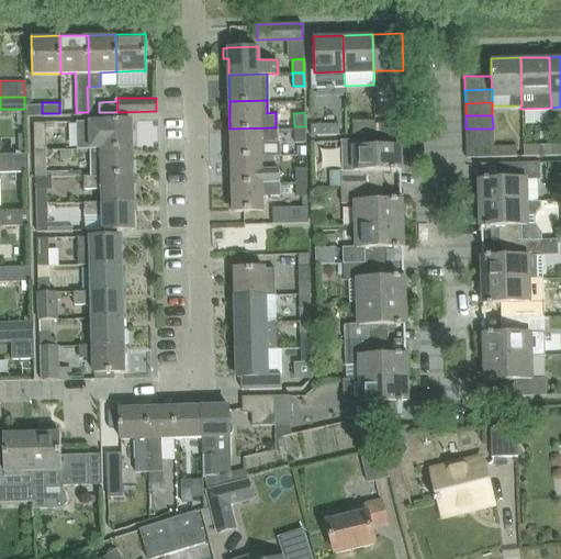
[(88,120),(88,147),(131,146),(131,119),(88,120)]
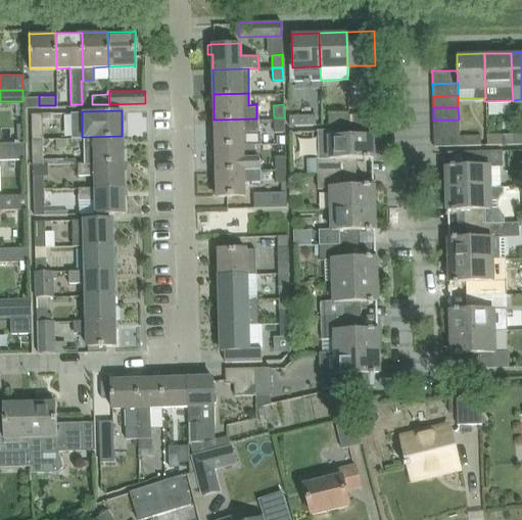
[(41,138),(41,111),(30,112),(30,138),(41,138)]
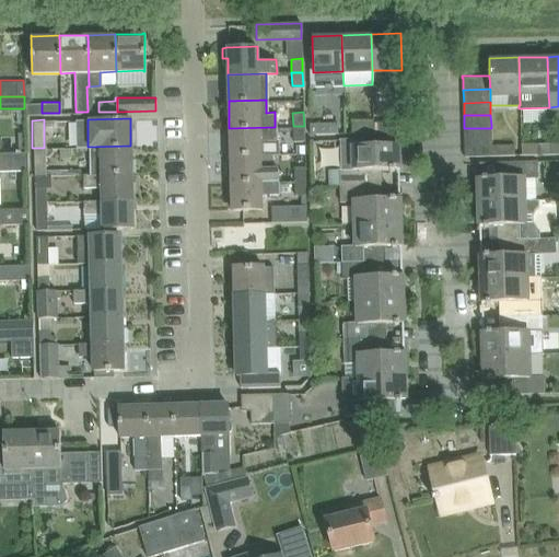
[(373,131),(373,120),(351,122),(351,131),(373,131)]
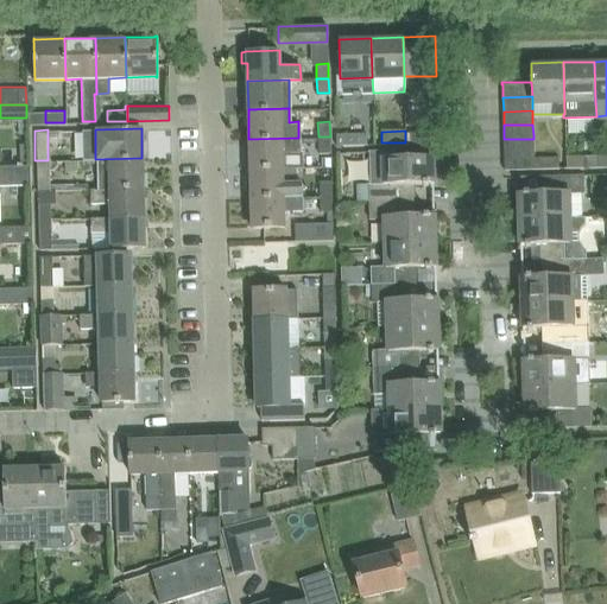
[(429,131),(405,131),(405,142),(429,141),(429,131)]
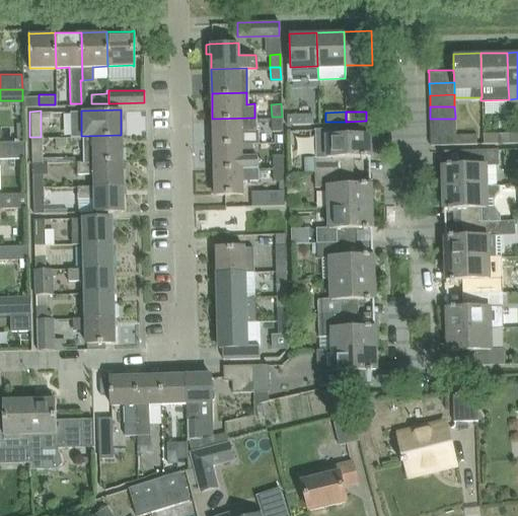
[(292,113),(292,122),(312,122),(312,113),(292,113)]
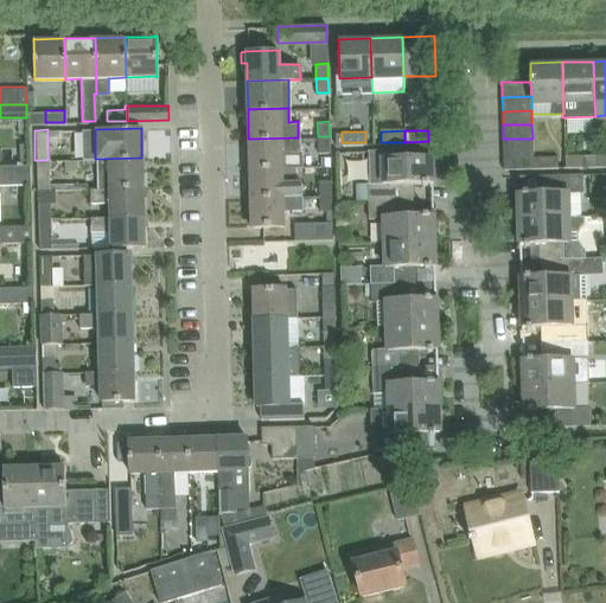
[(533,139),(533,153),(533,167),(557,166),(556,155),(546,155),(546,148),(540,148),(538,135),(533,135),(533,139)]
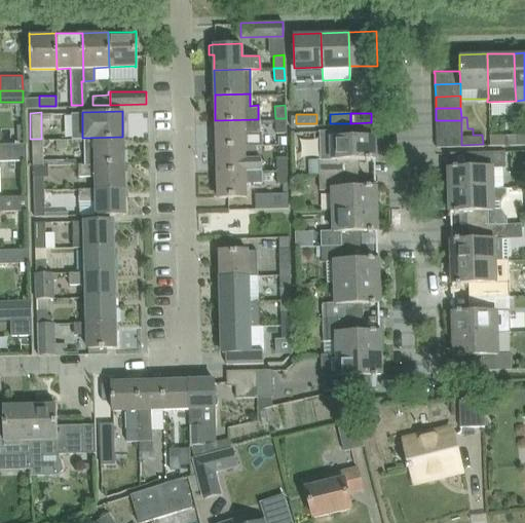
[(286,118),(275,118),(275,131),(286,131),(286,118)]
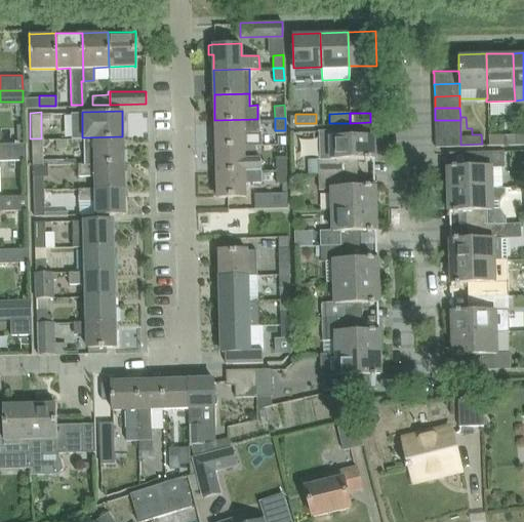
[(214,120),(215,145),(244,145),(243,130),(258,130),(257,119),(214,120)]
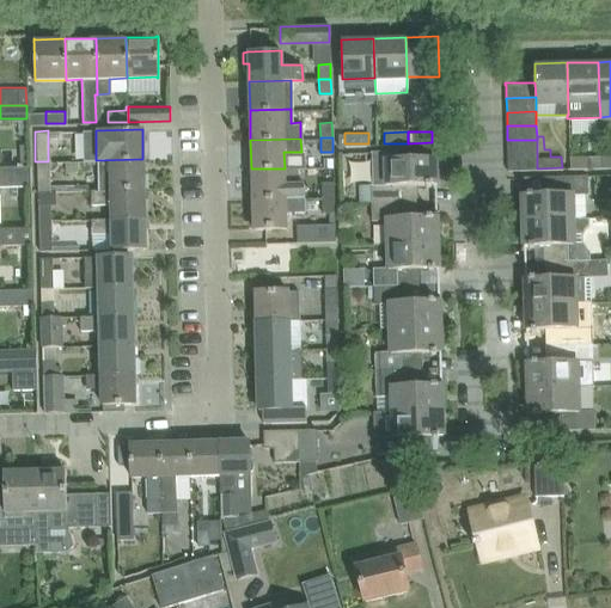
[(507,140),(508,154),(537,154),(537,140),(507,140)]
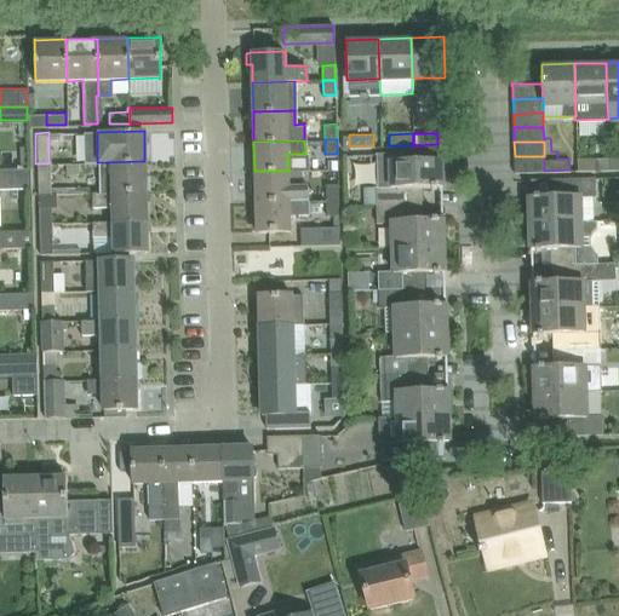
[(441,185),(440,159),(399,160),(399,154),(400,154),(400,151),(374,153),(374,154),(376,154),(377,185),(374,185),(374,186),(376,203),(423,202),(422,185),(431,185),(431,188),(436,188),(436,185),(441,185)]
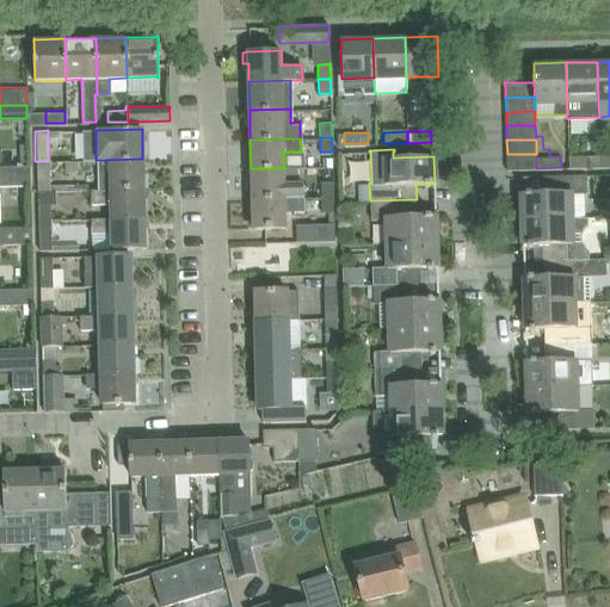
[(536,154),(507,154),(507,167),(506,167),(506,169),(536,168),(536,154)]
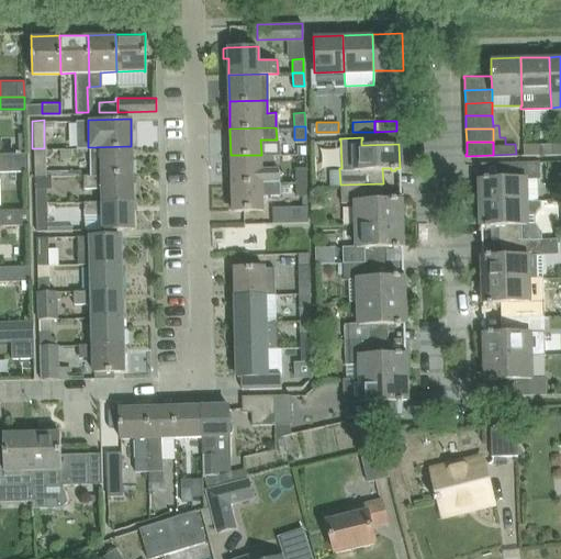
[(560,142),(551,143),(552,154),(560,153),(560,142)]
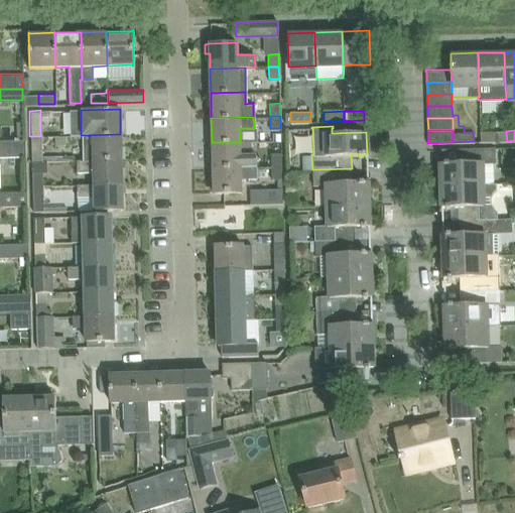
[(507,141),(506,131),(493,131),(494,141),(507,141)]
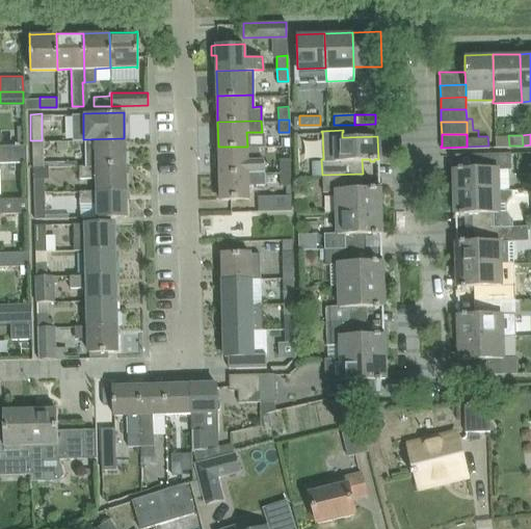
[(83,139),(84,164),(125,163),(124,138),(83,139)]
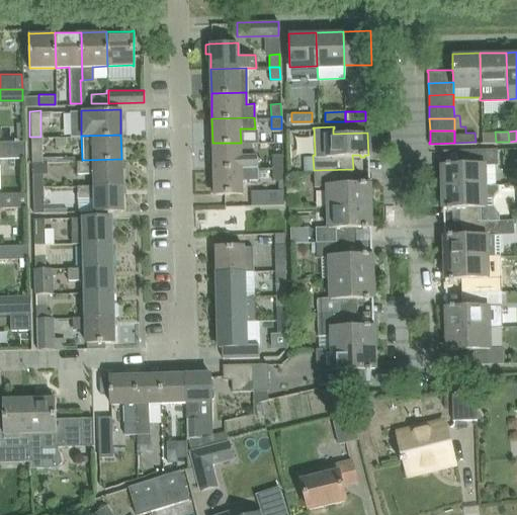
[(29,137),(30,161),(46,161),(46,160),(41,160),(40,137),(29,137)]
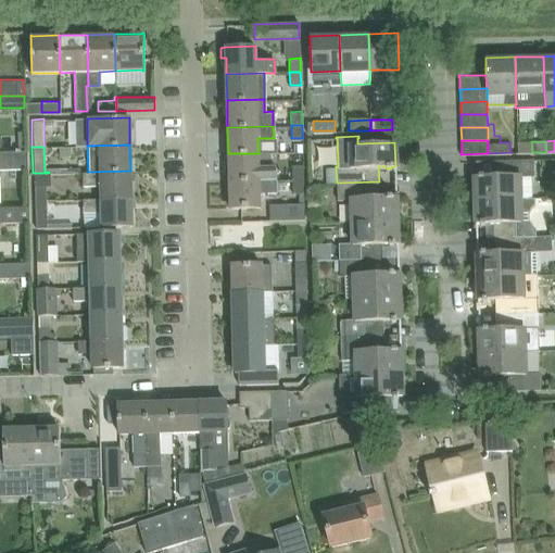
[(0,167),(26,167),(26,150),(0,150),(0,167)]
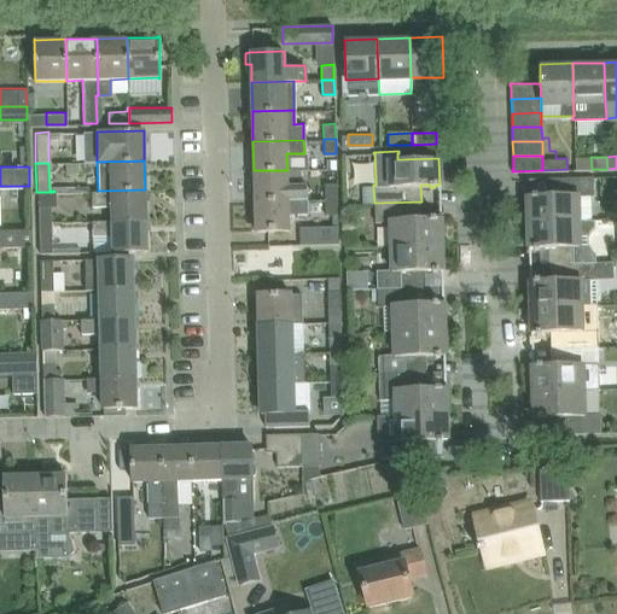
[(254,170),(255,200),(306,199),(306,198),(306,183),(287,183),(287,170),(254,170)]
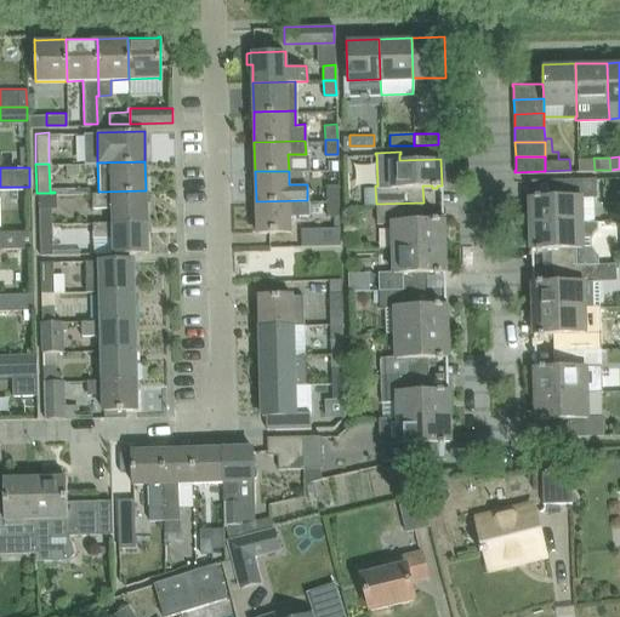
[(529,196),(530,222),(593,221),(593,218),(592,196),(596,196),(596,177),(549,178),(549,195),(540,196),(540,194),(534,194),(534,196),(529,196)]
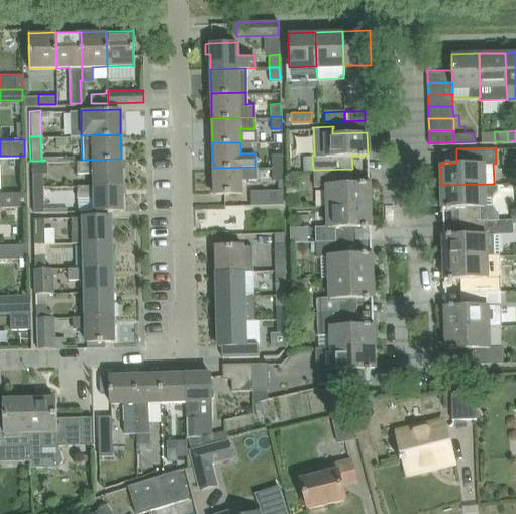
[(272,153),(272,166),(282,166),(282,152),(272,153)]
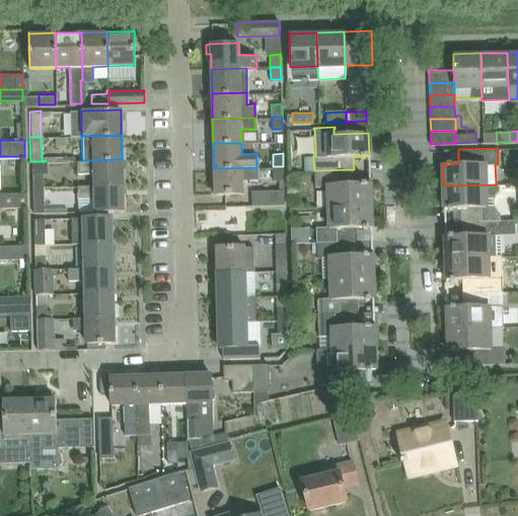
[(94,171),(94,186),(122,185),(122,159),(82,160),(75,160),(75,172),(94,171)]
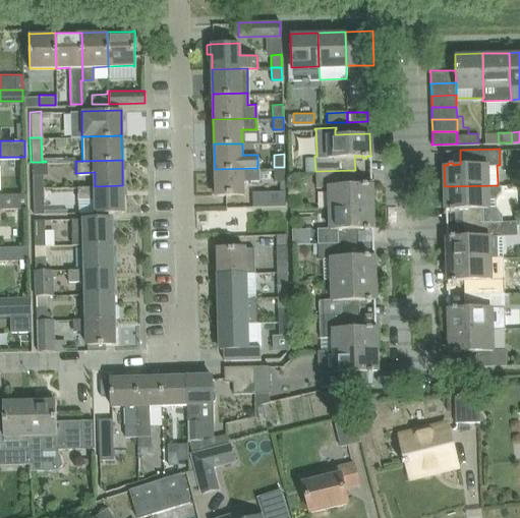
[(31,162),(31,187),(42,187),(42,173),(46,173),(46,162),(31,162)]
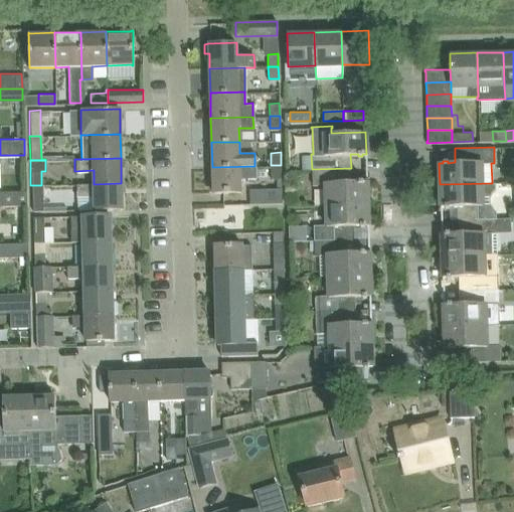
[(281,165),(271,165),(271,177),(281,177),(281,165)]
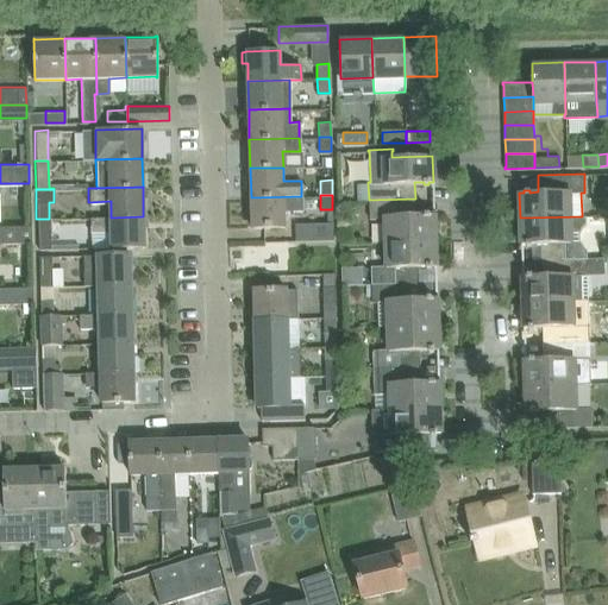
[(301,196),(251,197),(251,227),(284,226),(283,210),(301,209),(301,196)]
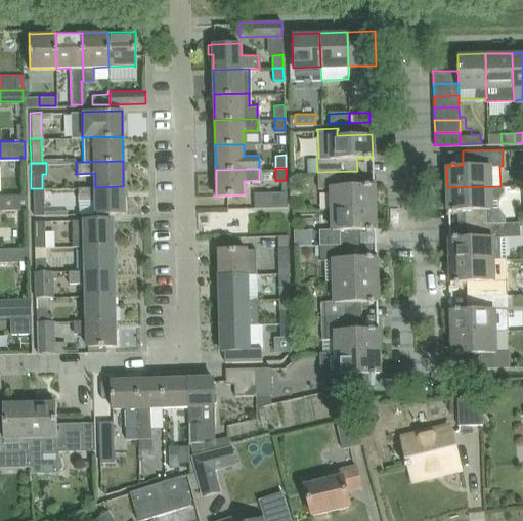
[(331,187),(332,208),(375,207),(374,184),(369,184),(369,183),(364,183),(365,184),(357,185),(357,171),(317,172),(317,187),(331,187)]
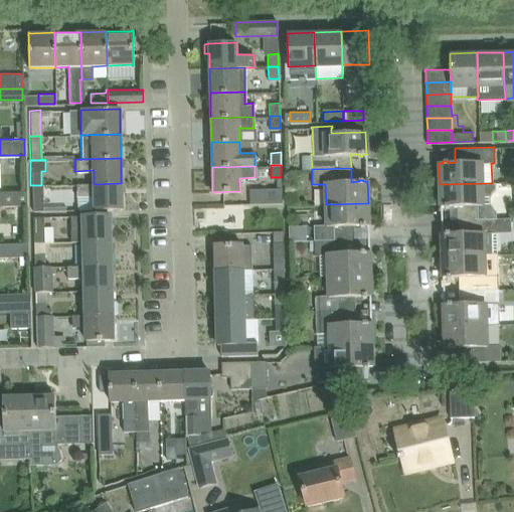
[(456,205),(457,219),(495,218),(495,209),(491,206),(489,203),(488,198),(488,194),(490,191),(494,187),(494,182),(492,181),(492,183),(440,184),(440,205),(444,205),(444,207),(449,207),(449,205),(456,205)]
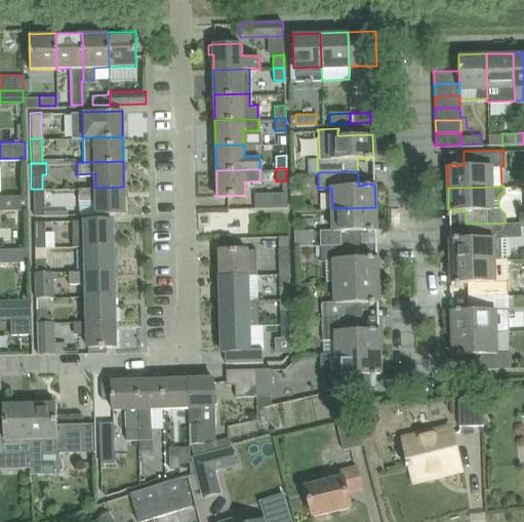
[(123,187),(95,188),(76,188),(77,199),(95,199),(96,213),(124,212),(123,187)]
